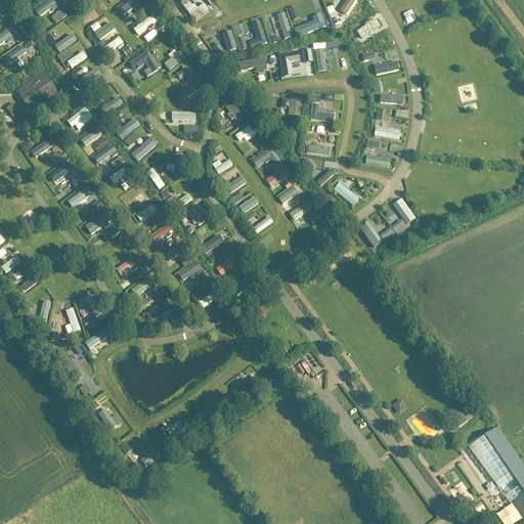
[(48,12),(58,4),(55,0),(46,0),(42,3),(48,12)]
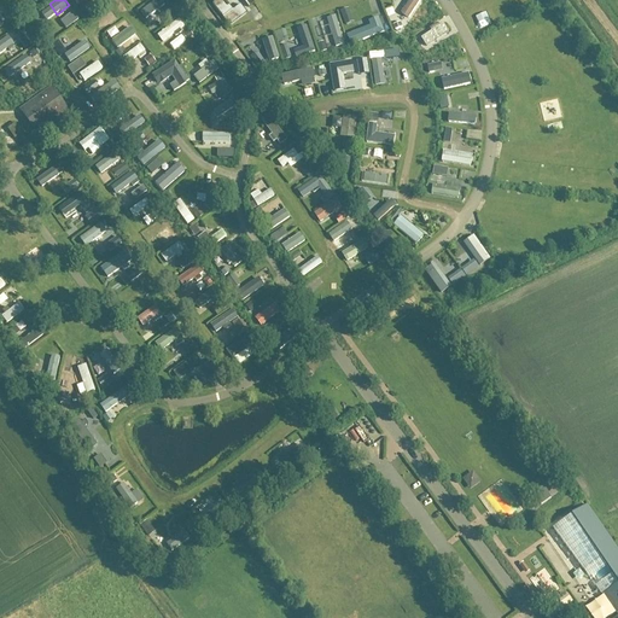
[(151,0),(141,7),(147,15),(157,7),(151,0)]
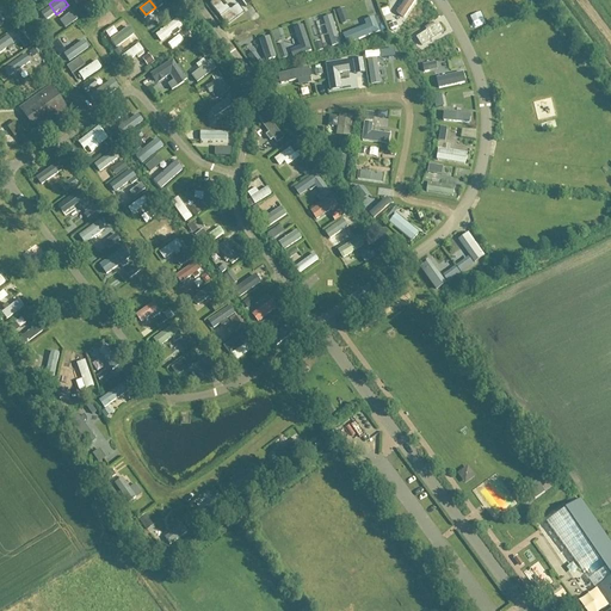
[(222,0),(215,0),(209,5),(227,28),(238,19),(222,0)]
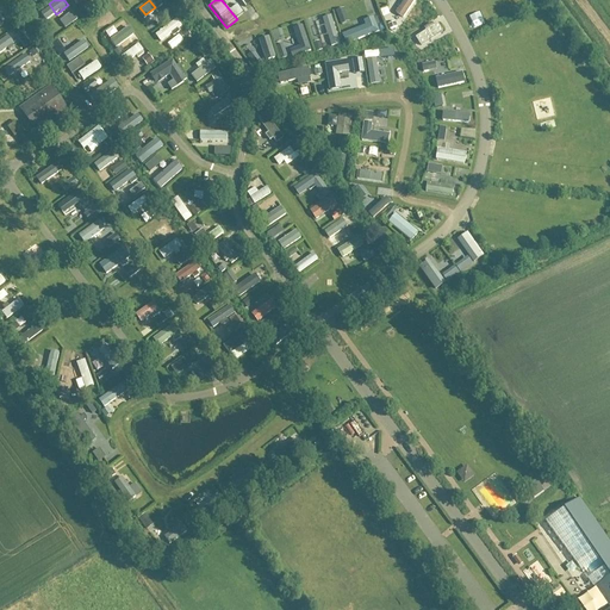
[(404,0),(398,11),(408,17),(416,0),(404,0)]
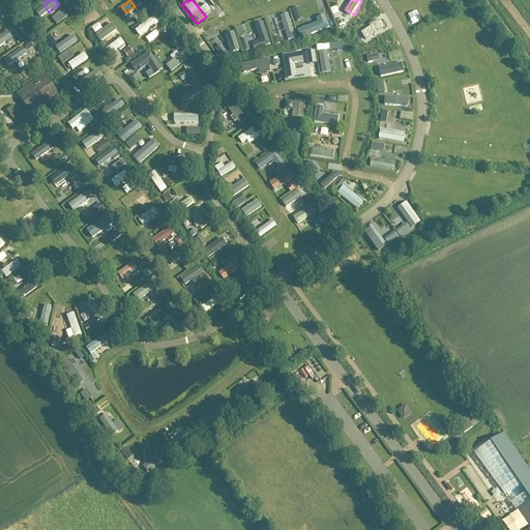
[(445,9),(455,5),(453,0),(448,0),(442,3),(445,9)]
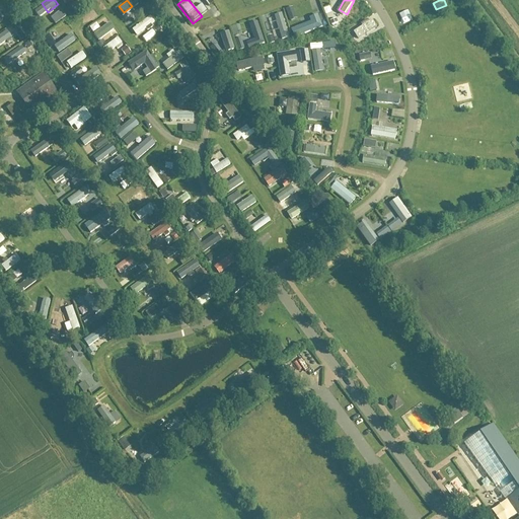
[(136,31),(149,23),(145,16),(132,24),(136,31)]
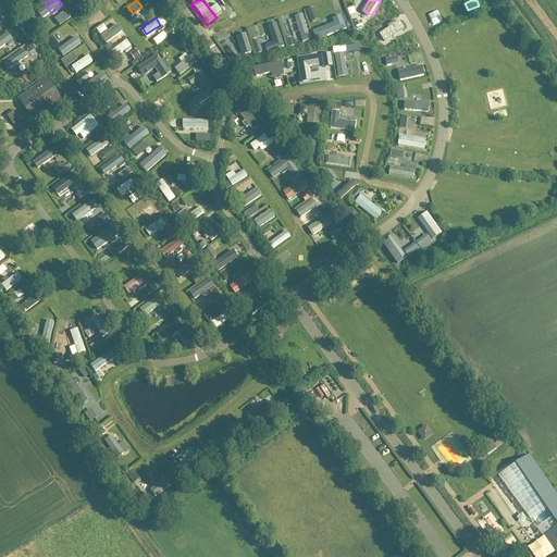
[(343,19),(312,31),(316,41),(347,29),(343,19)]
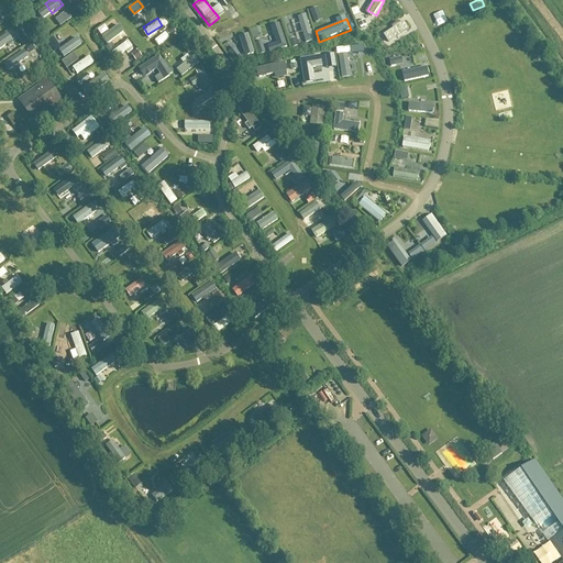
[(388,43),(408,30),(404,23),(384,36),(388,43)]
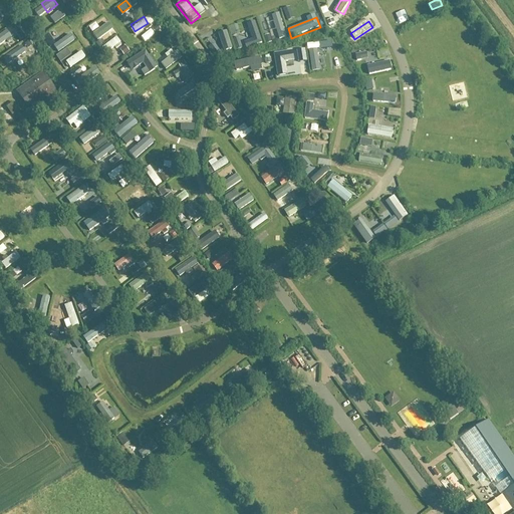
[(97,37),(114,29),(111,24),(95,32),(97,37)]
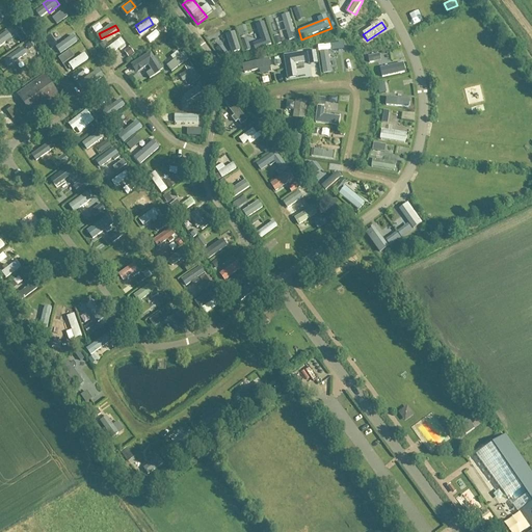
[(7,29),(0,32),(0,45),(12,37),(7,29)]
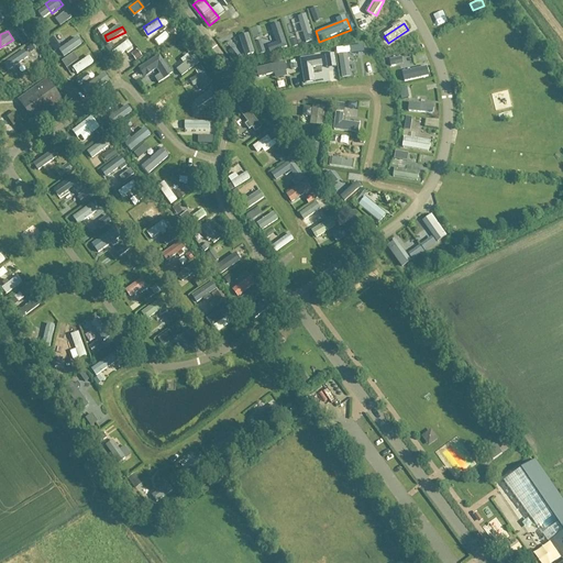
[(64,51),(81,44),(78,35),(61,43),(64,51)]
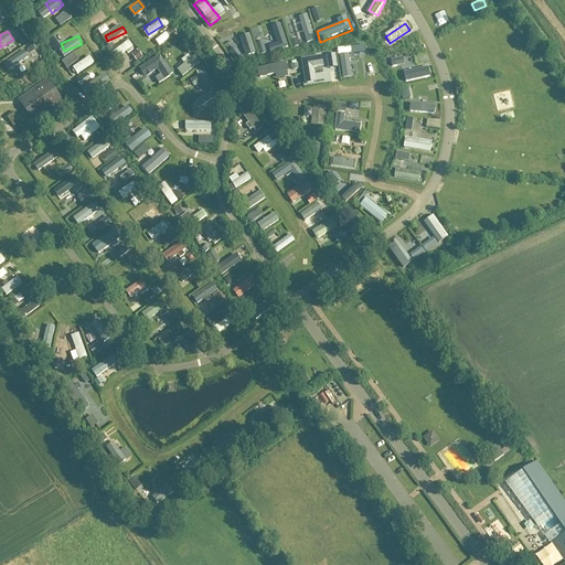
[(114,46),(119,55),(128,51),(126,46),(132,43),(128,38),(114,46)]
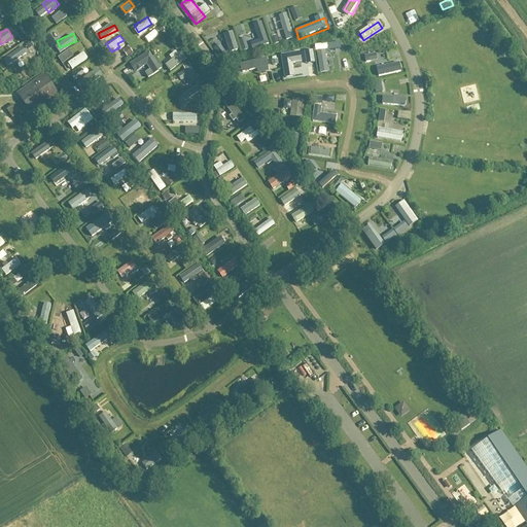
[(72,67),(88,57),(82,49),(67,60),(72,67)]
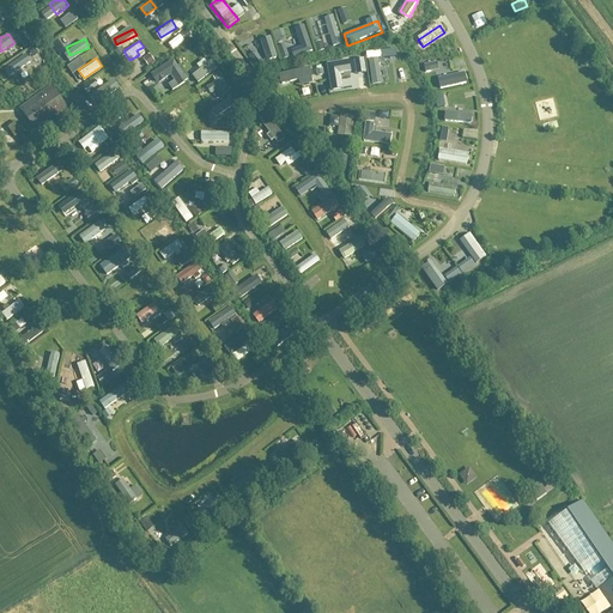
[(210,60),(193,73),(198,80),(214,67),(210,60)]
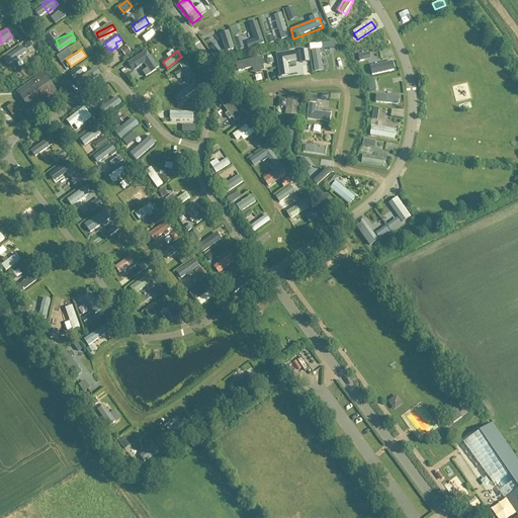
[(9,52),(2,55),(6,63),(12,60),(9,52)]
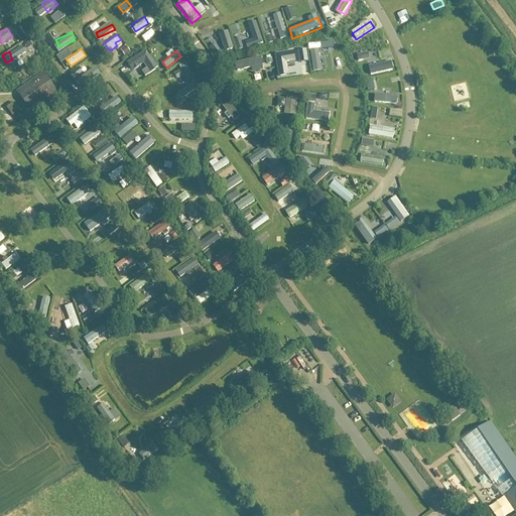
[(157,69),(146,51),(127,63),(132,72),(144,63),(150,74),(157,69)]
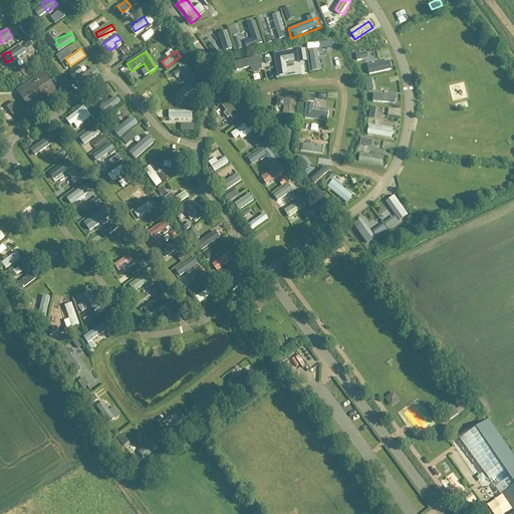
[(368,60),(377,59),(376,51),(368,51),(368,60)]
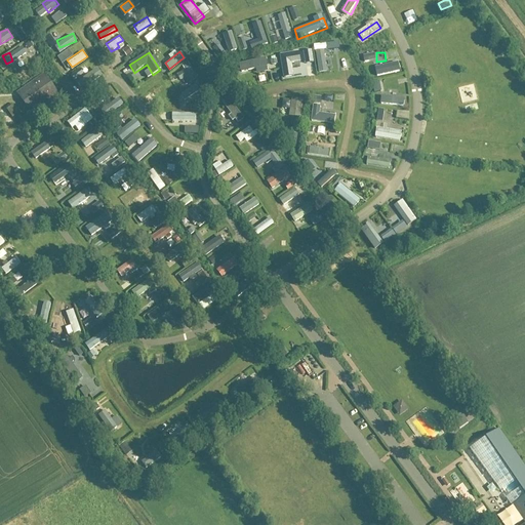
[(400,73),(400,66),(377,67),(377,74),(400,73)]
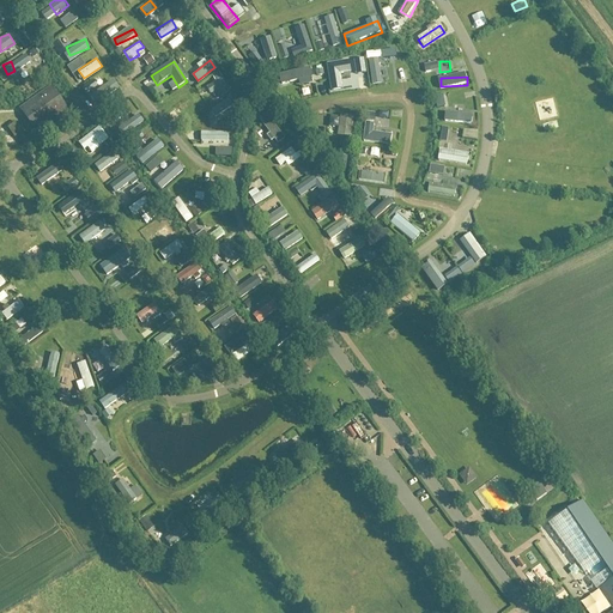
[(230,92),(222,79),(206,89),(211,95),(216,92),(219,99),(230,92)]
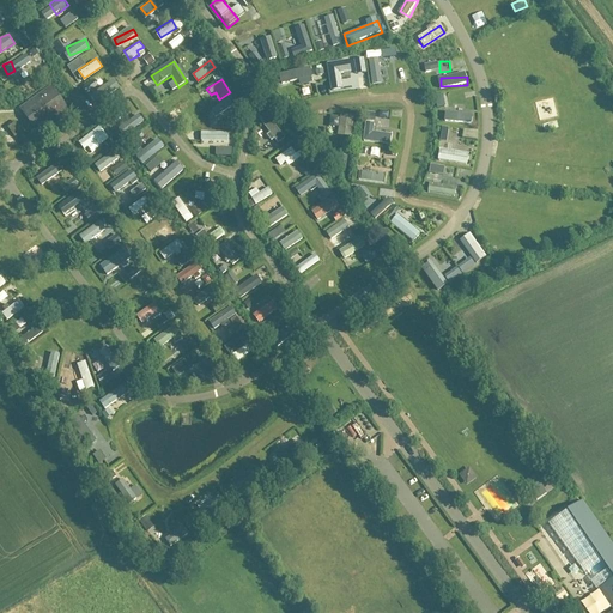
[(22,113),(34,131),(65,108),(53,91),(22,113)]
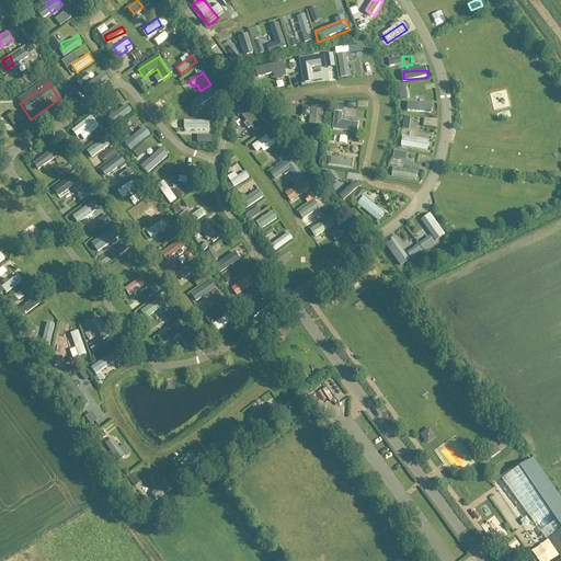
[(192,99),(198,106),(209,99),(203,90),(192,99)]
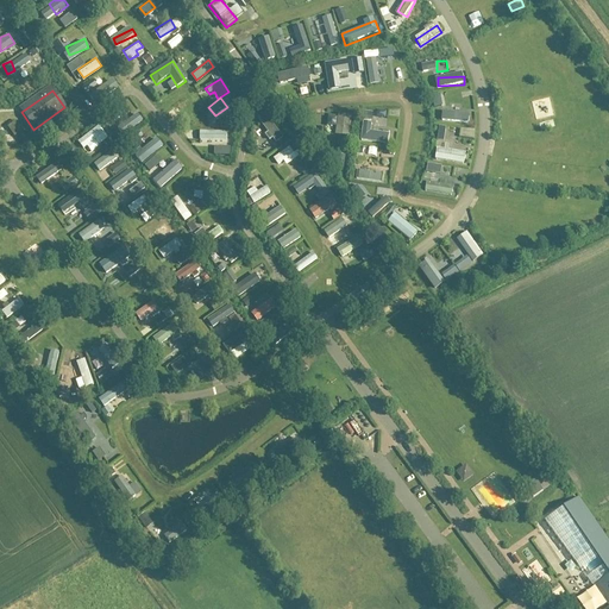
[(538,115),(547,113),(544,99),(534,101),(538,115)]
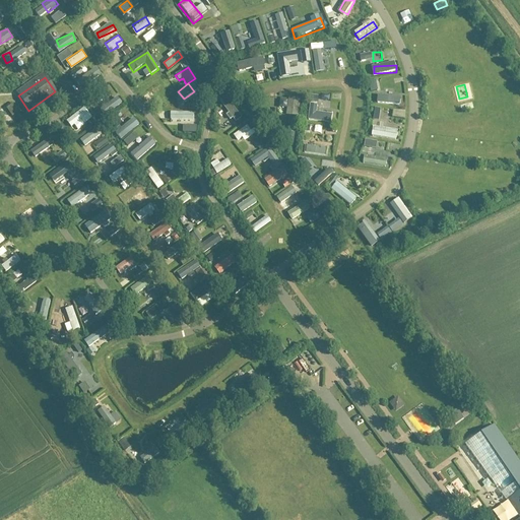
[(110,110),(122,103),(118,95),(107,102),(110,110)]
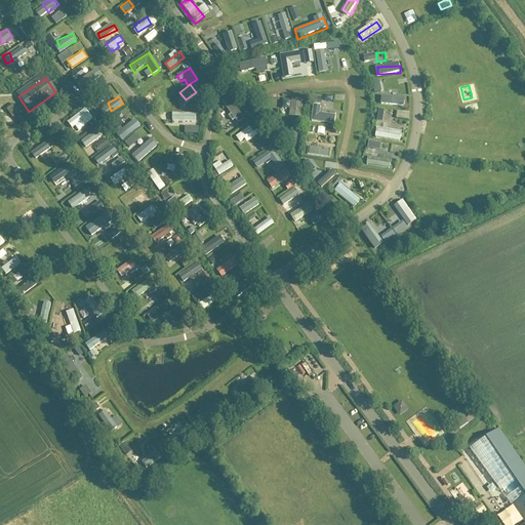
[(448,97),(433,98),(433,108),(448,107),(448,97)]
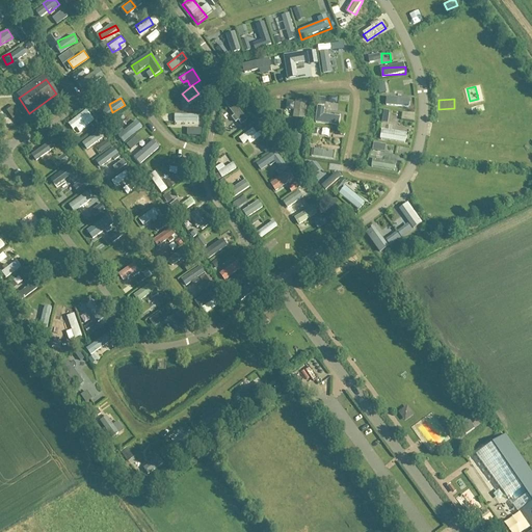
[(296,100),(294,118),(306,120),(308,102),(296,100)]
